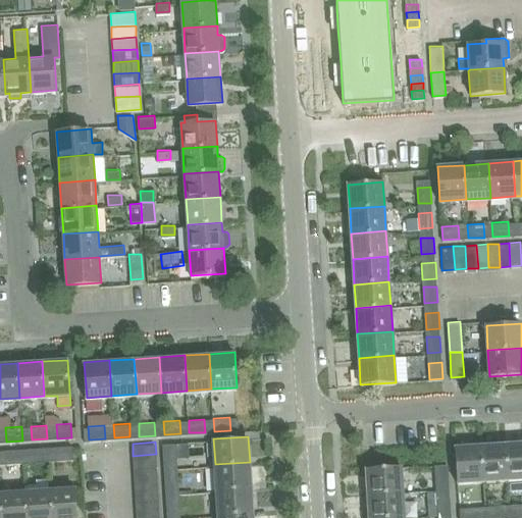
[(163,458),(176,457),(176,443),(162,444),(163,458)]
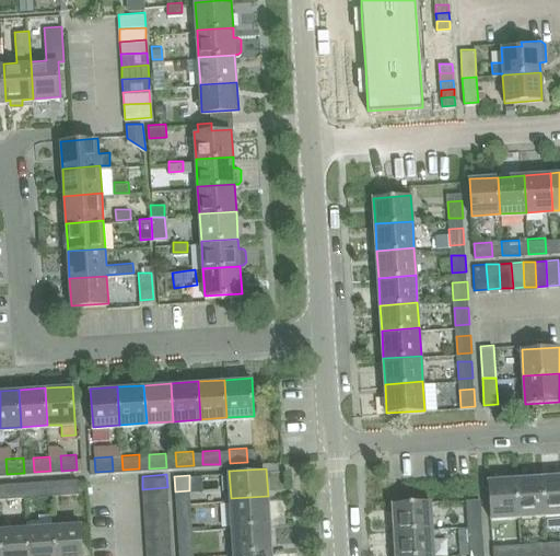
[(559,476),(543,477),(545,513),(559,512),(559,476)]
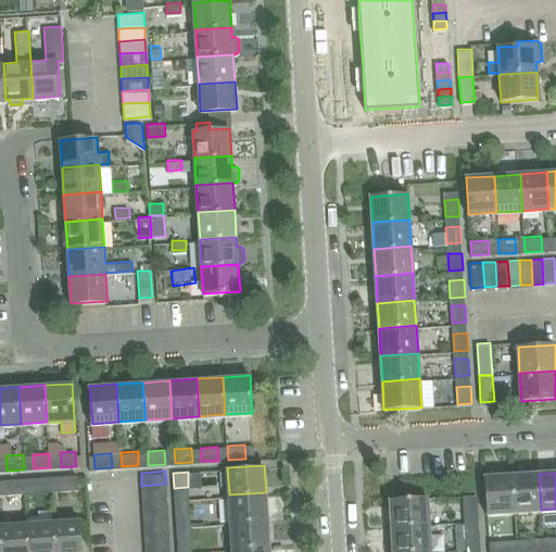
[(539,474),(513,476),(515,512),(541,510),(539,474)]
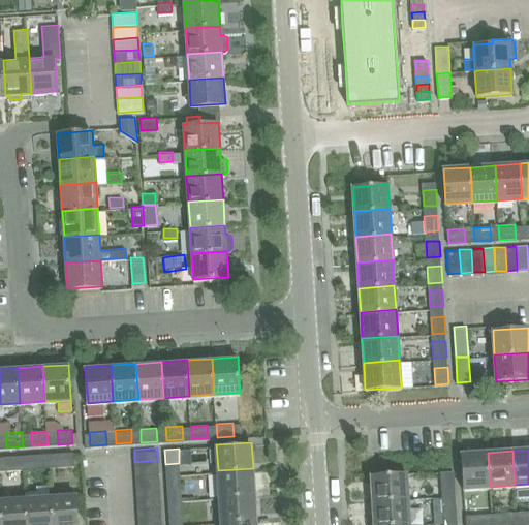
[(49,453),(50,466),(66,465),(65,452),(49,453)]
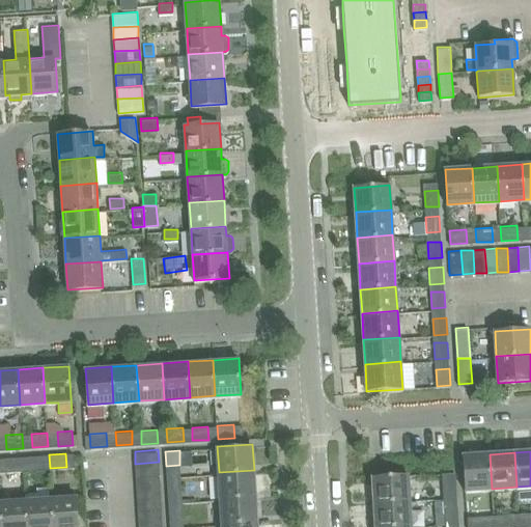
[(24,470),(40,469),(39,454),(23,456),(24,470)]
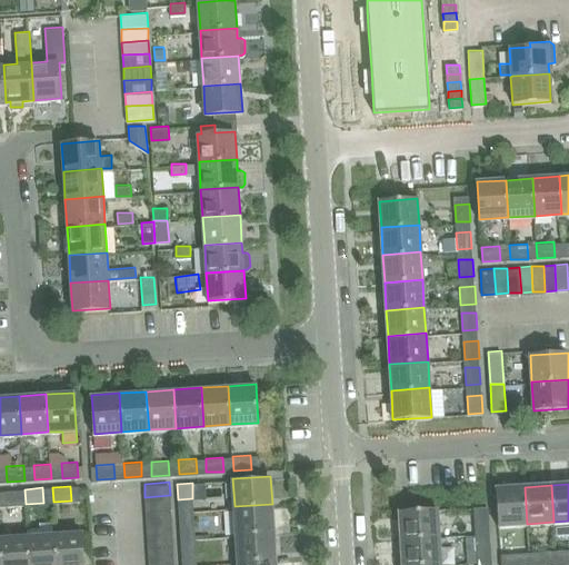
[(527,524),(525,487),(496,488),(498,526),(527,524)]
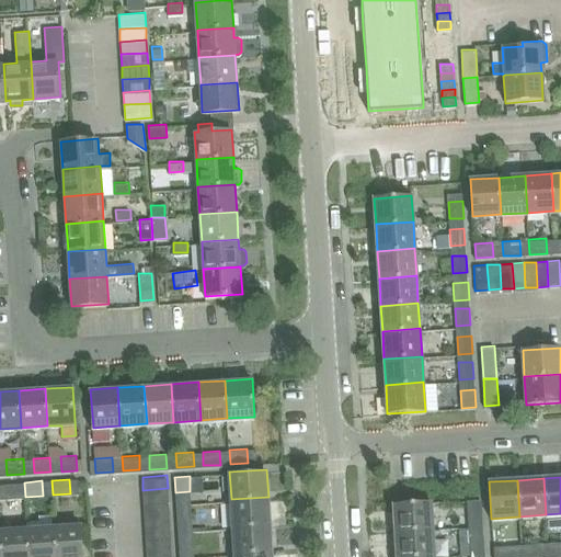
[(14,482),(0,484),(0,498),(15,498),(14,482)]
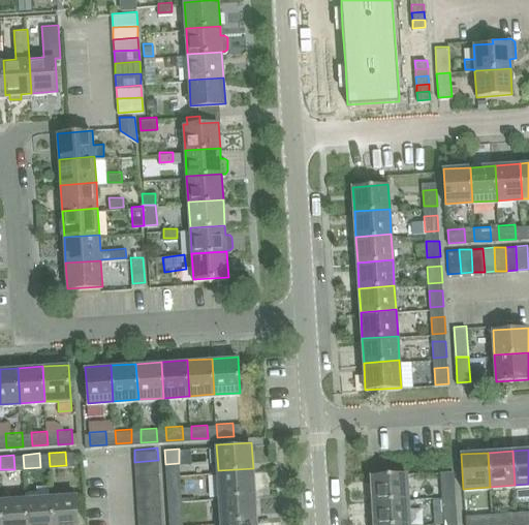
[(135,473),(159,471),(158,460),(134,462),(135,473)]
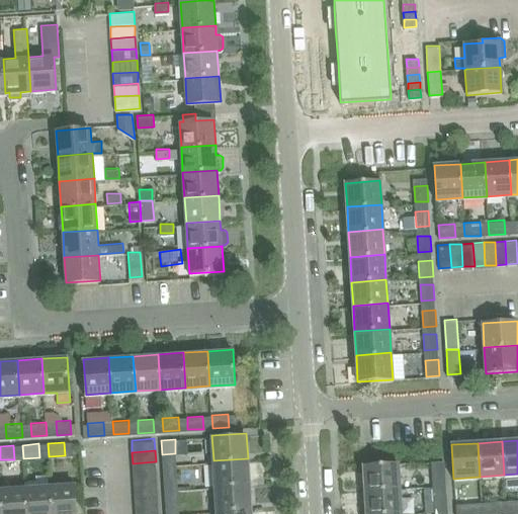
[(213,460),(214,486),(249,484),(248,458),(213,460)]
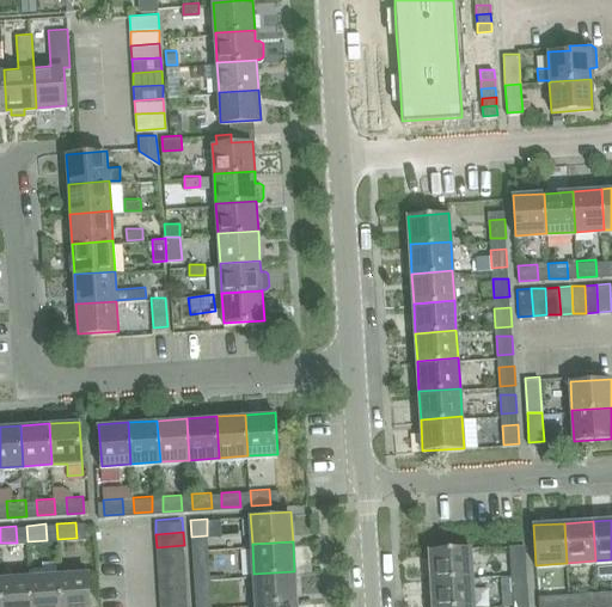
[(158,560),(185,558),(184,545),(157,547),(158,560)]
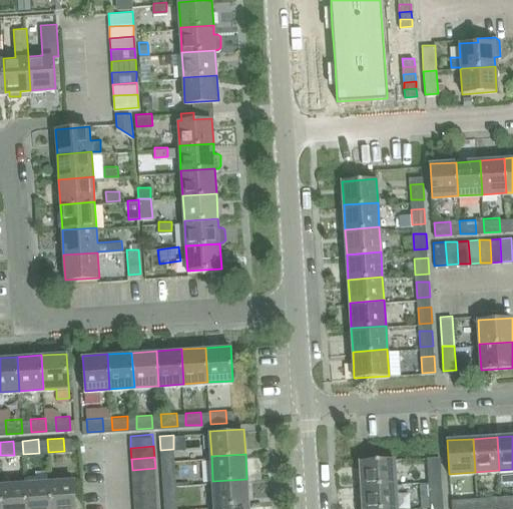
[(360,459),(362,485),(395,483),(394,457),(360,459)]
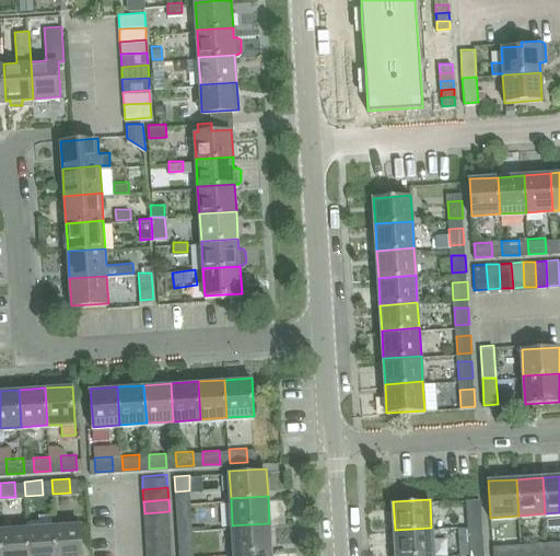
[(190,500),(176,501),(177,519),(191,518),(190,500)]
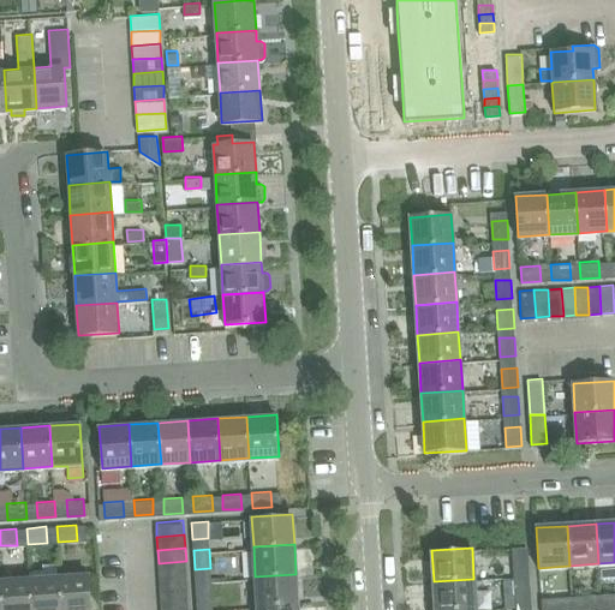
[(513,557),(514,575),(530,575),(529,556),(513,557)]
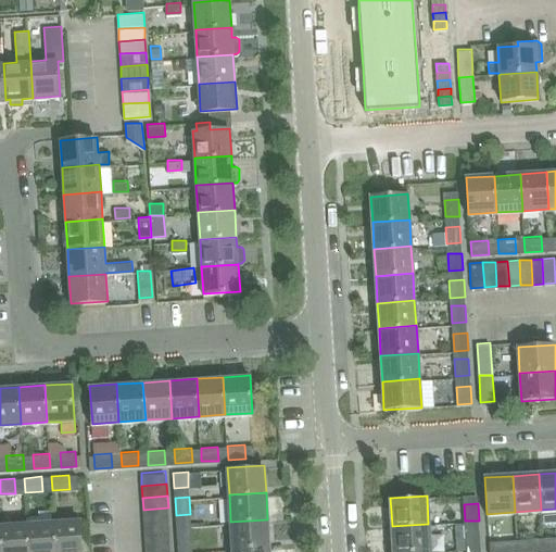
[(144,522),(168,519),(168,507),(143,510),(144,522)]
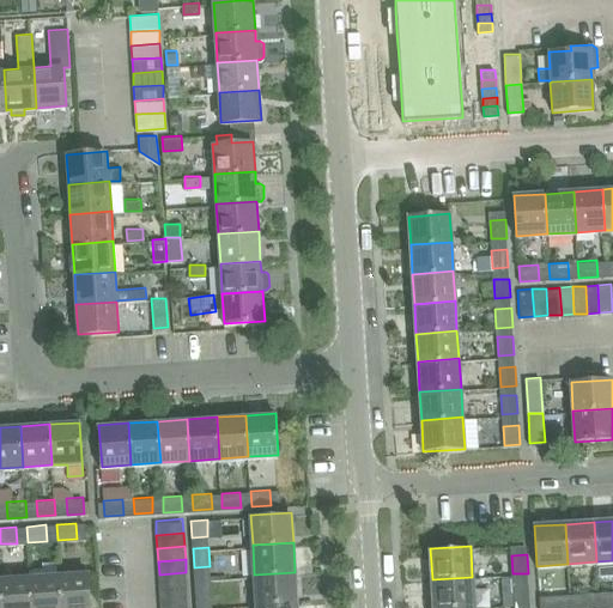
[(60,575),(61,607),(91,607),(89,572),(60,575)]
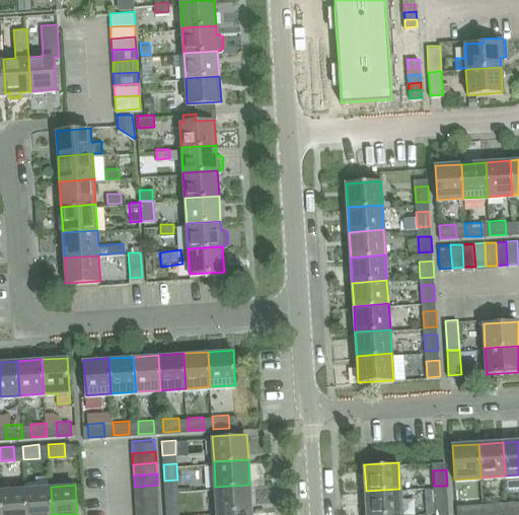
[(135,498),(158,496),(157,485),(135,487),(135,498)]
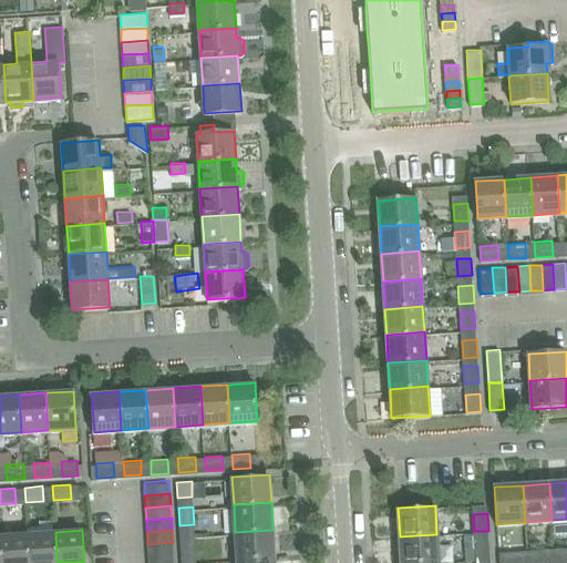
[(235,532),(237,560),(275,558),(272,530),(235,532)]
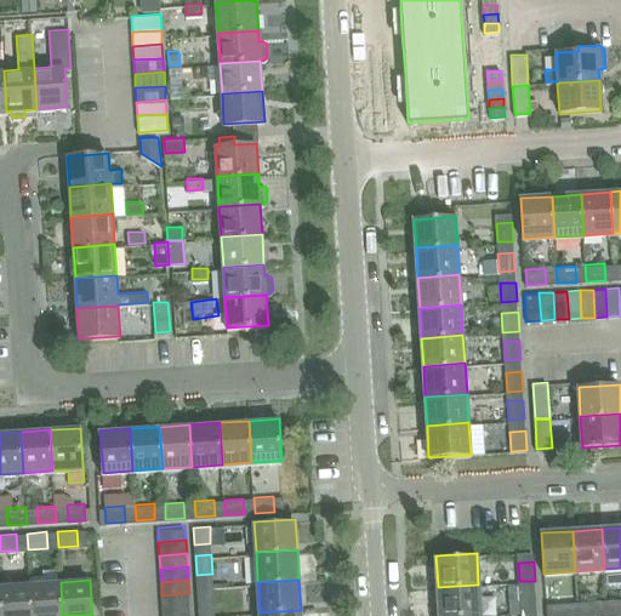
[(62,615),(61,582),(30,583),(32,615),(62,615)]
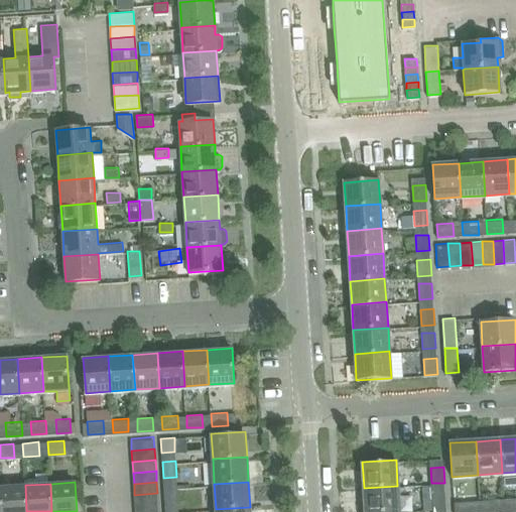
[(26,511),(25,485),(0,487),(1,511),(26,511)]
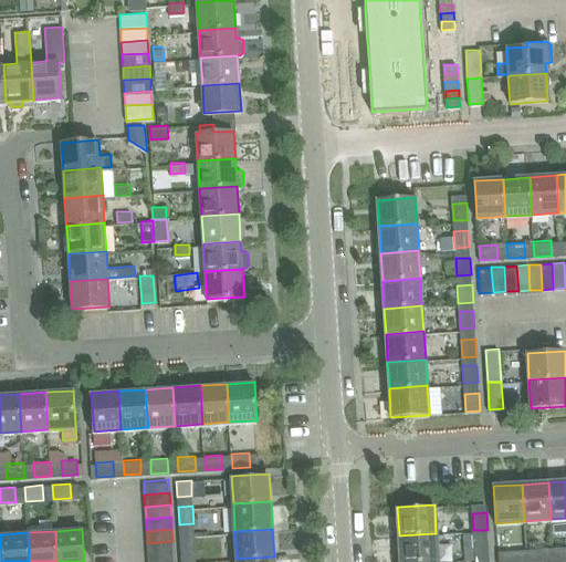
[(196,551),(195,533),(179,534),(180,552),(196,551)]
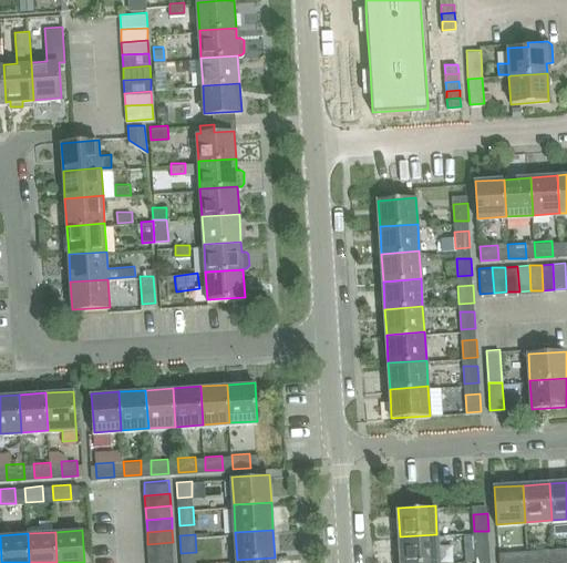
[(400,536),(401,562),(439,560),(436,534),(400,536)]
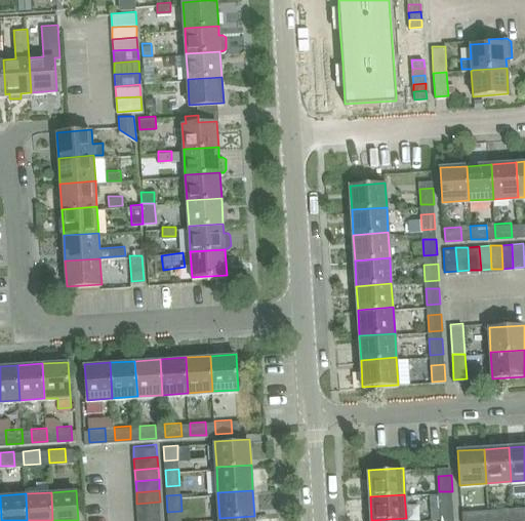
[(452,498),(439,499),(440,516),(453,515),(452,498)]
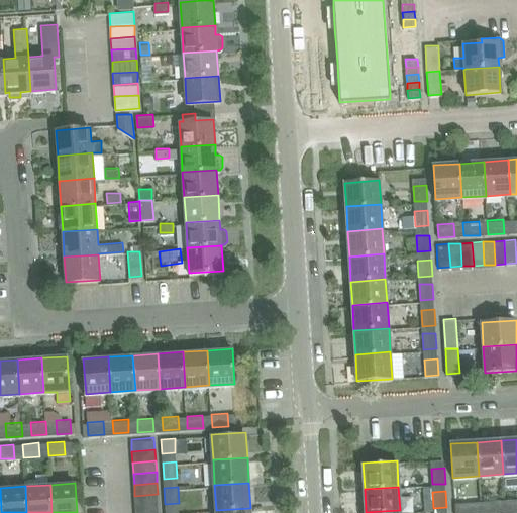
[(135,507),(159,505),(158,494),(134,496),(135,507)]
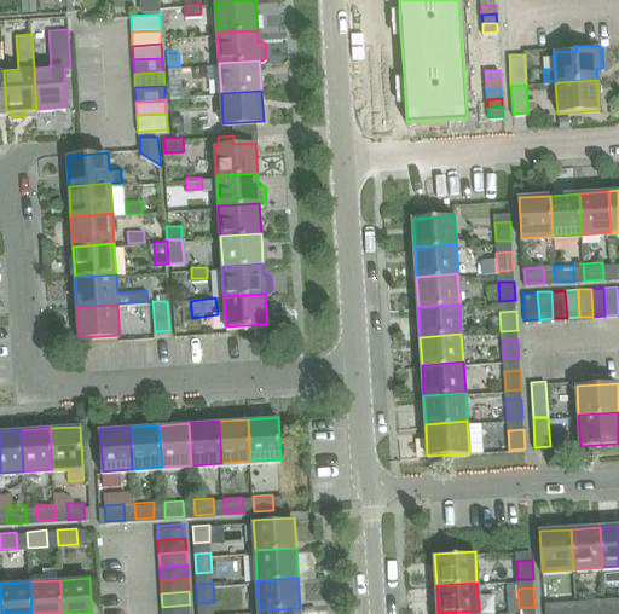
[(618,596),(605,597),(605,613),(618,612),(618,596)]
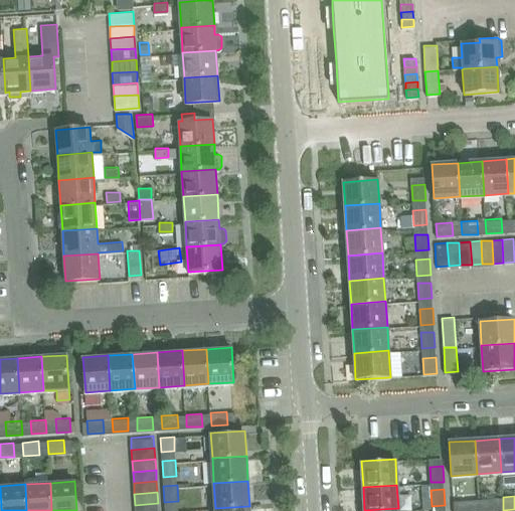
[(489,510),(495,510),(494,497),(479,498),(479,510),(489,510)]
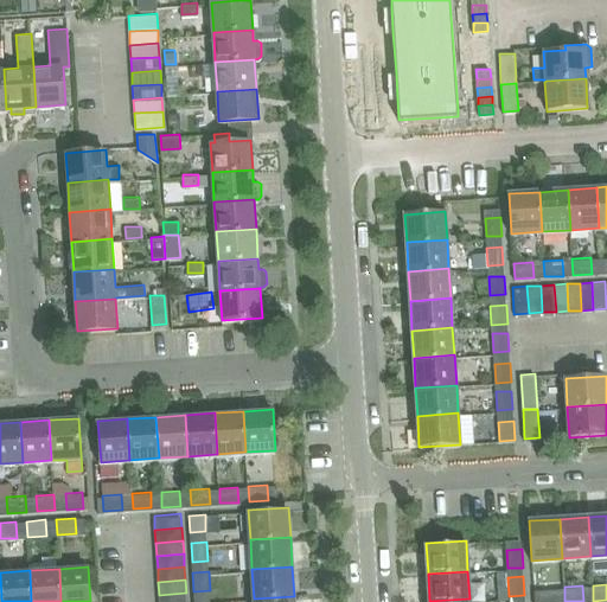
[(553,601),(553,588),(535,589),(535,601),(553,601)]
